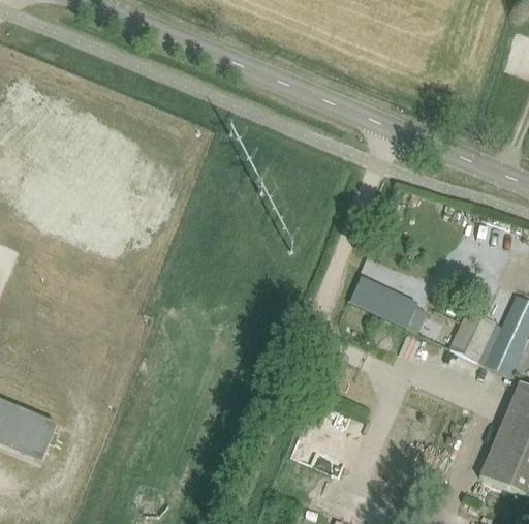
[(395,245),(391,252),(406,260),(412,251),(404,247),(403,249),(395,245)]
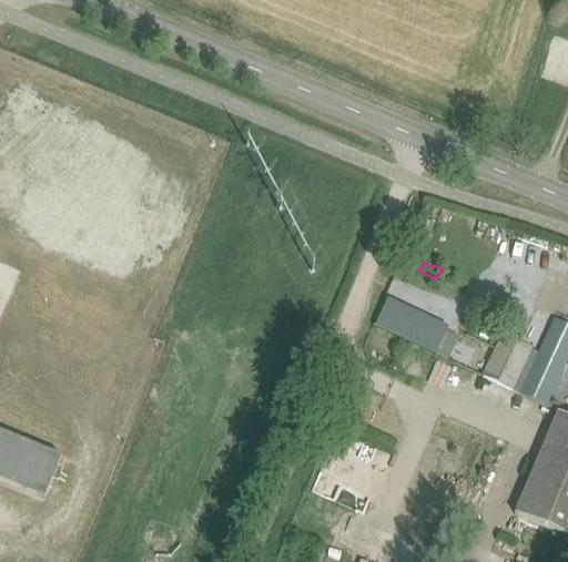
[(374,322),(435,348),(447,319),(386,293),(374,322)]
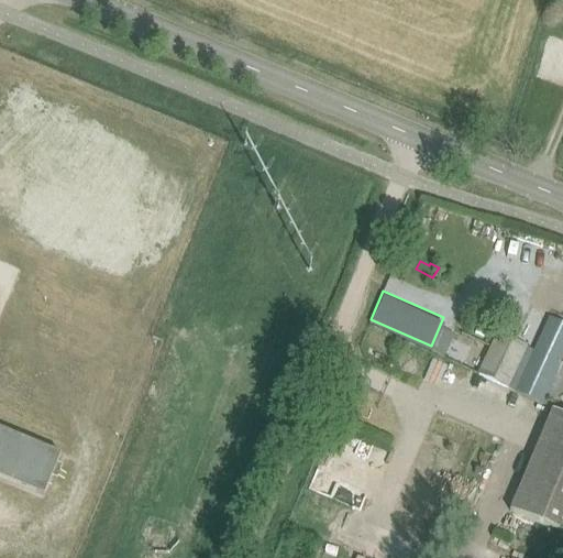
[(497,328),(485,354),(478,370),(542,401),(562,353),(562,317),(550,312),(537,339),(526,334),(522,340),(497,328)]
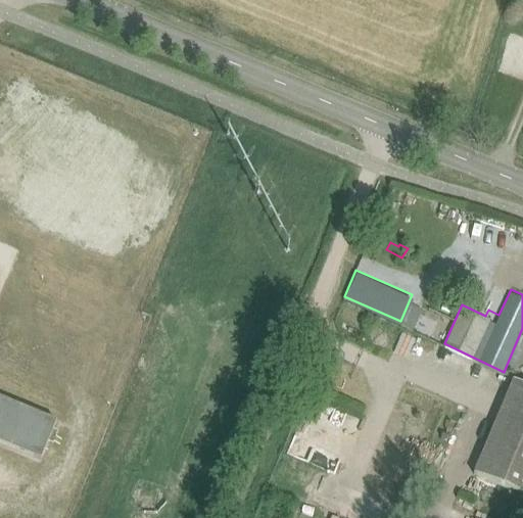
[(410,331),(407,341),(431,348),(434,339),(410,331)]
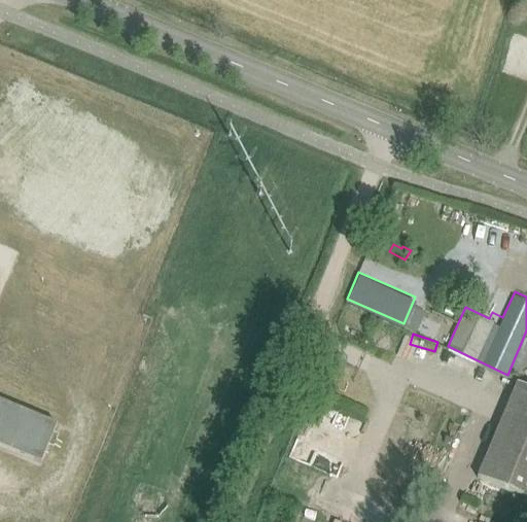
[(477,474),(526,494),(526,382),(517,379),(477,474)]
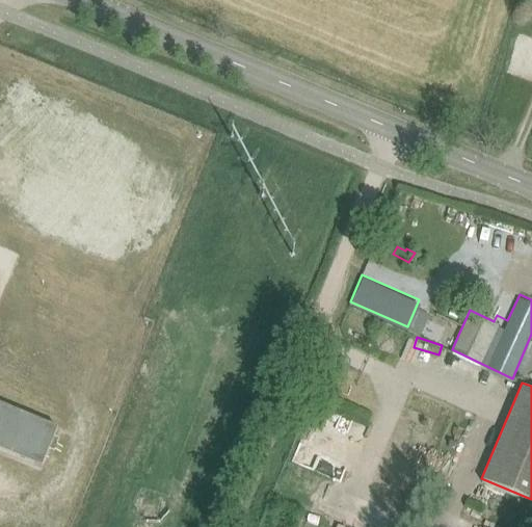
[(0,446),(42,464),(57,424),(0,400),(0,446)]
